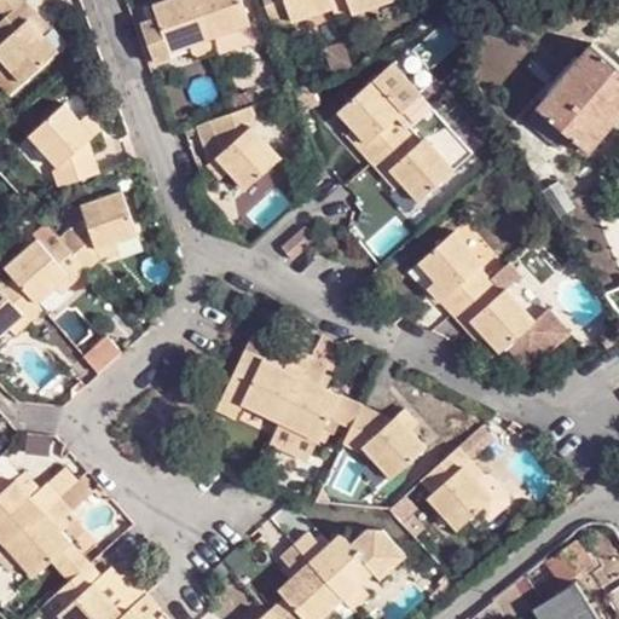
[(0,0),(0,23),(0,24),(21,3),(17,0),(0,0)]
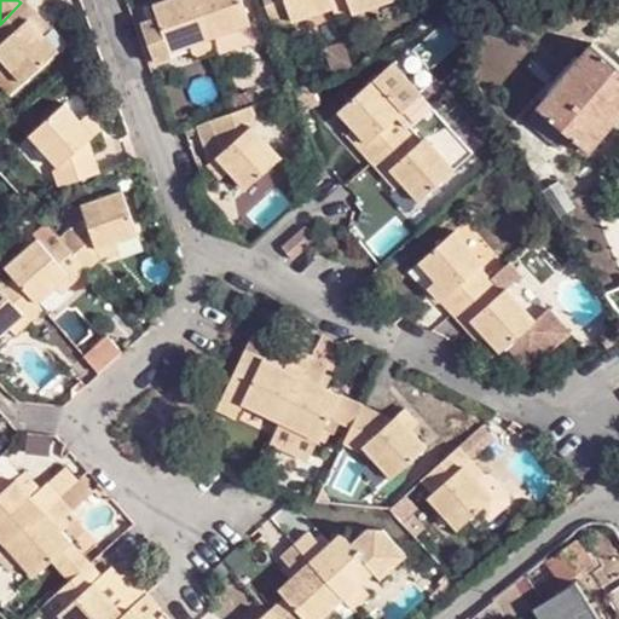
[(177,55),(215,41),(200,0),(172,0),(160,5),(163,18),(177,55)]
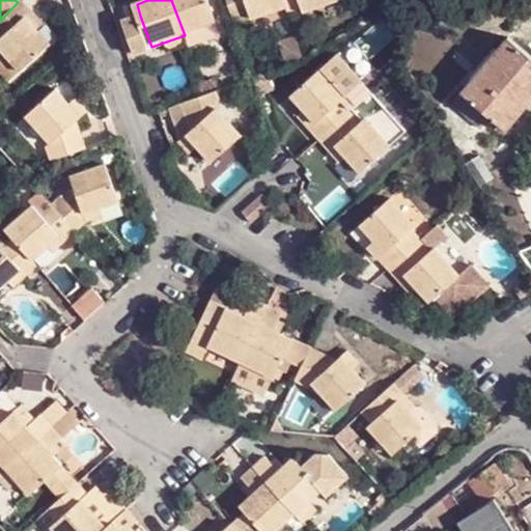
[(171,0),(185,35),(220,22),(212,0),(171,0)]
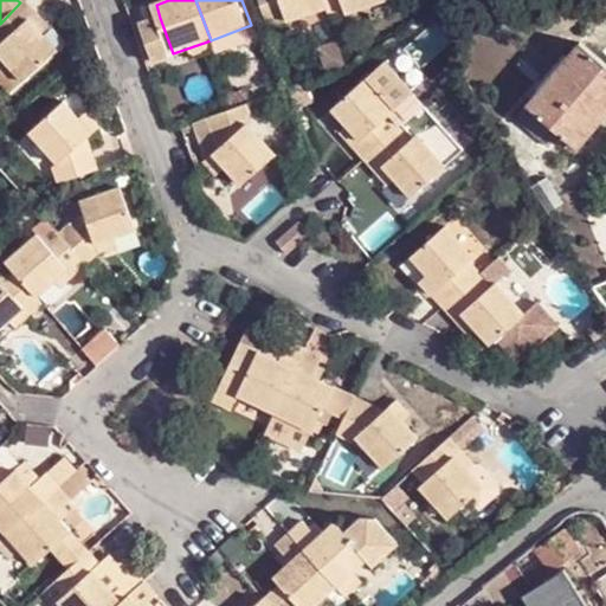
[(327,0),(281,0),(289,24),(330,10),(327,0)]
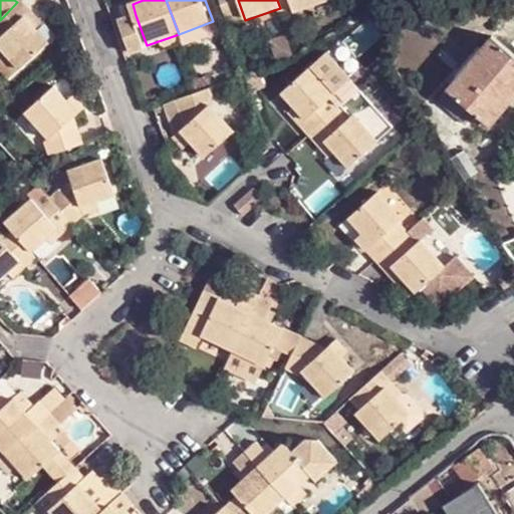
[(277,0),(280,8),(282,13),(296,7),(297,11),(330,0),(329,0),(277,0)]
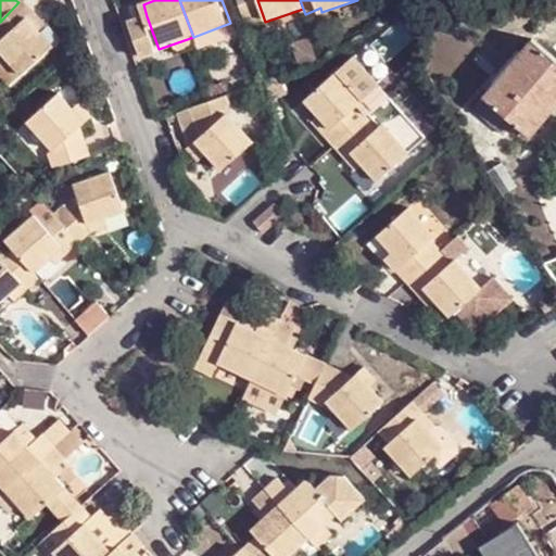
[(0,72),(10,84),(51,46),(38,32),(41,28),(19,2),(0,22),(0,21),(0,72)]
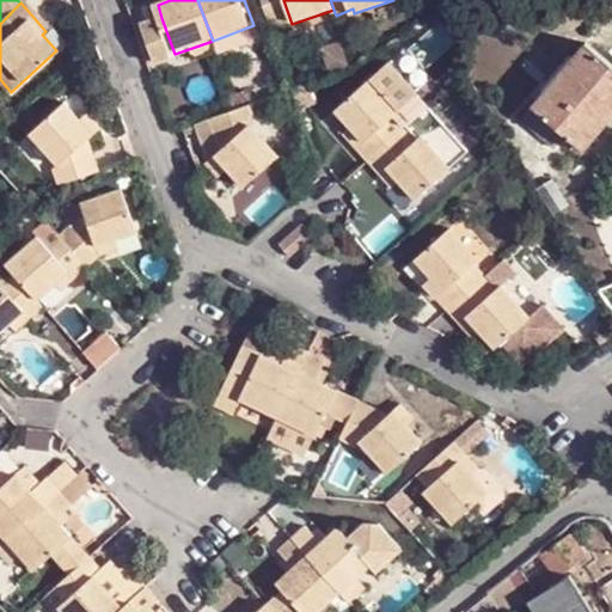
[(161,18),(145,24),(159,63),(176,57),(175,54),(161,18)]
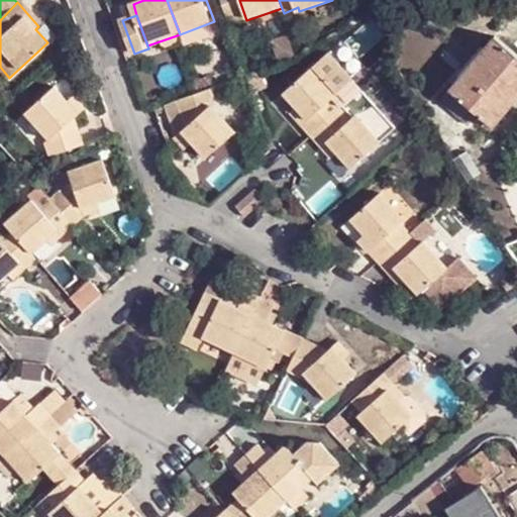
[(516,48),(497,31),(451,85),(480,110),(489,118),(493,122),(516,93),(516,48)]
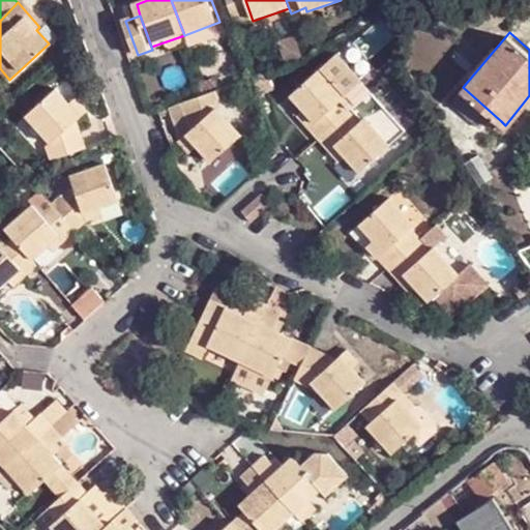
[(335,55),(319,69),(288,97),(301,114),(296,118),(316,141),(369,92),(335,55)]
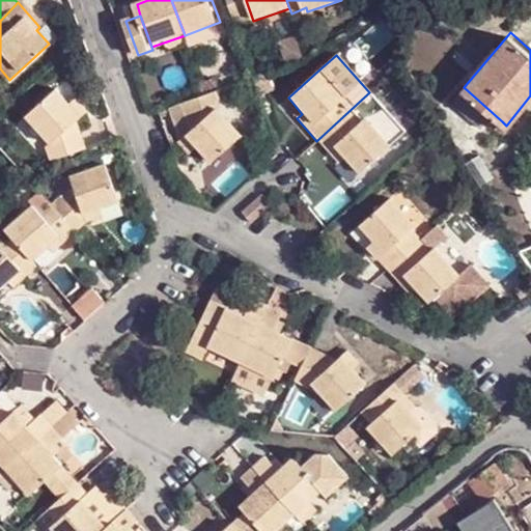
[(420,89),(429,83),(425,75),(416,79),(420,89)]
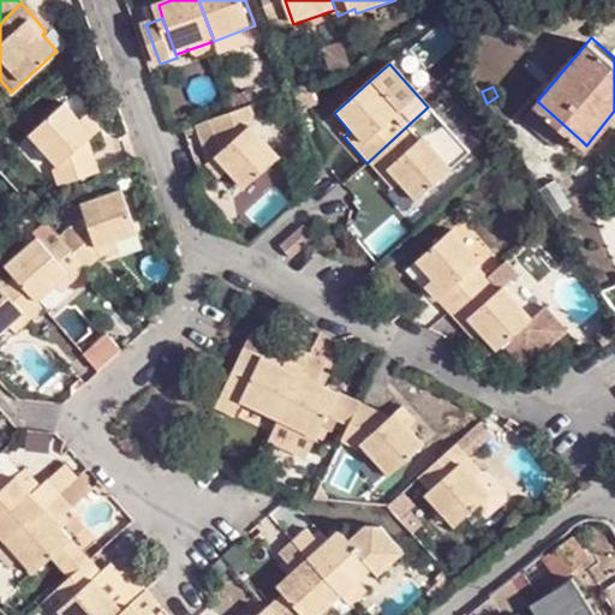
[(571,131),(537,101),(525,114),(559,142),(567,136),(571,131)]
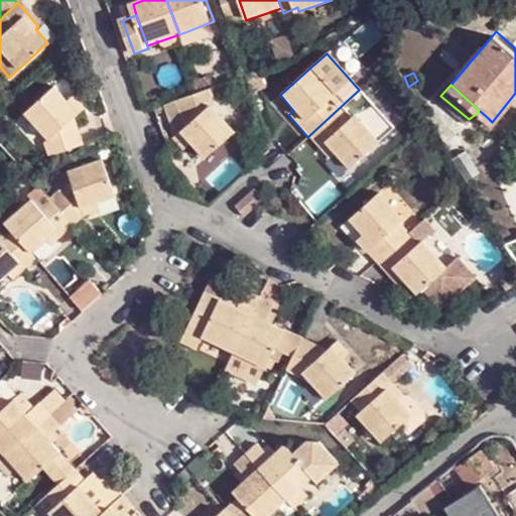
[(213,88),(179,100),(188,128),(181,134),(204,158),(234,132),(213,109),(218,104),(213,88)]
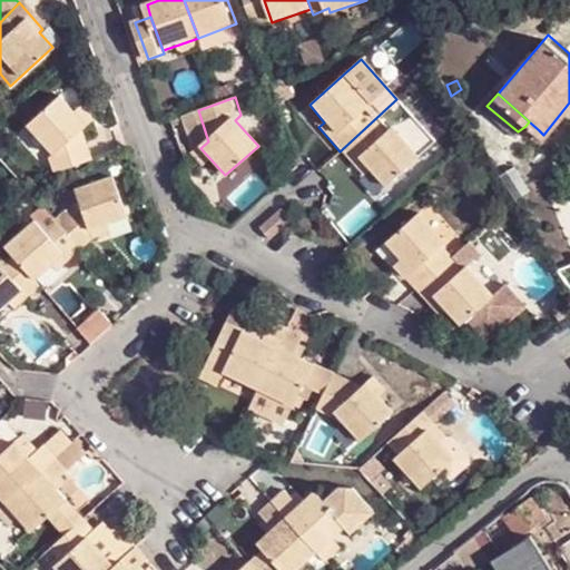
[(25,126),(51,156),(77,134),(90,123),(78,109),(72,112),(57,98),(25,126)]
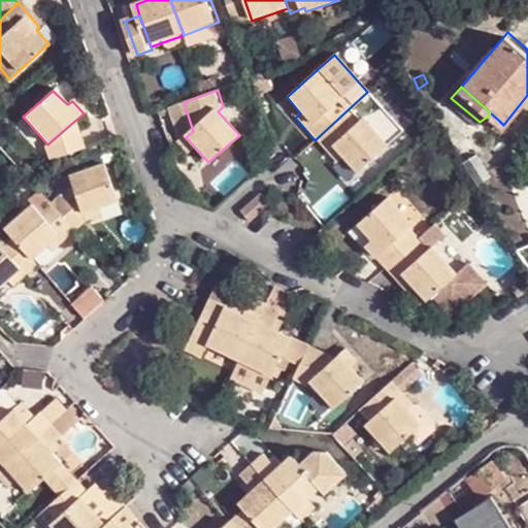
[(401,131),(367,92),(315,140),(335,163),(340,158),(355,173),(401,131)]
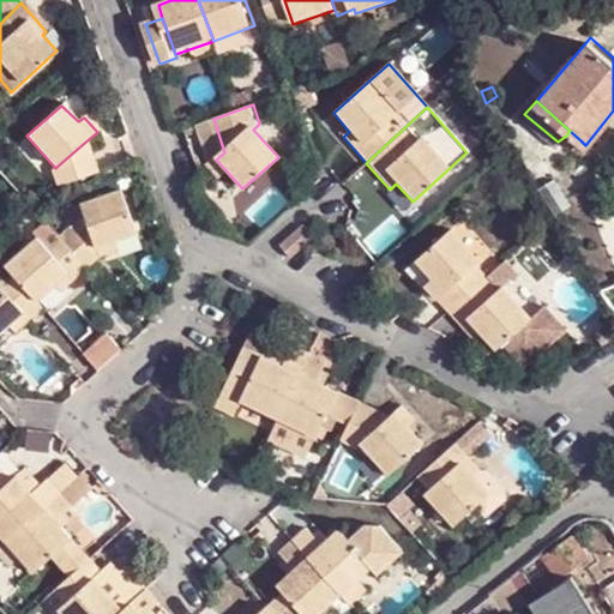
[(570,131),(566,136),(576,144),(581,140),(570,131)]
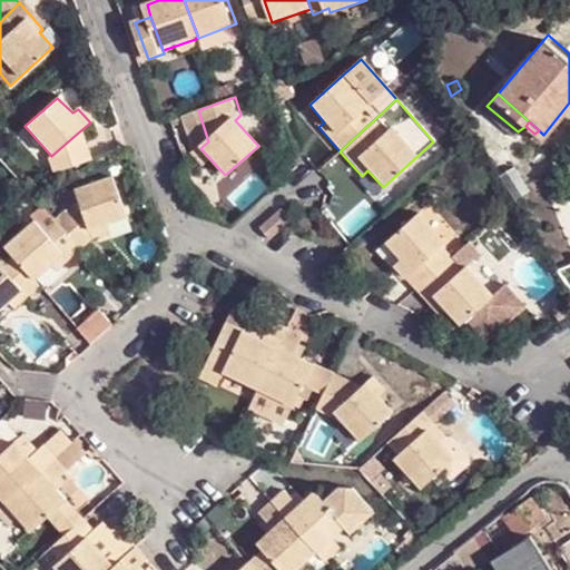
[(45,163),(51,180),(88,165),(87,161),(77,134),(51,156),(45,163)]
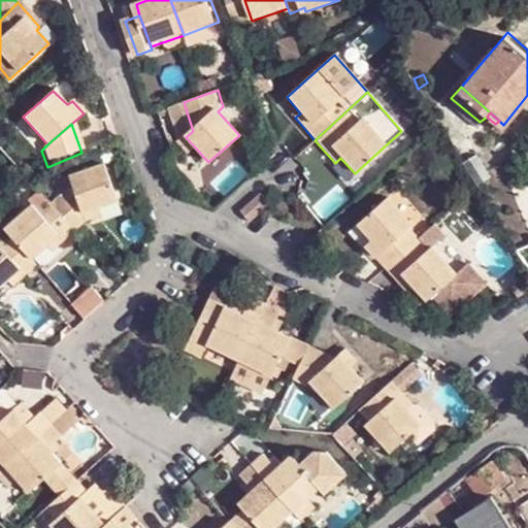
[(479,184),(491,173),(474,150),(464,162),(479,184)]
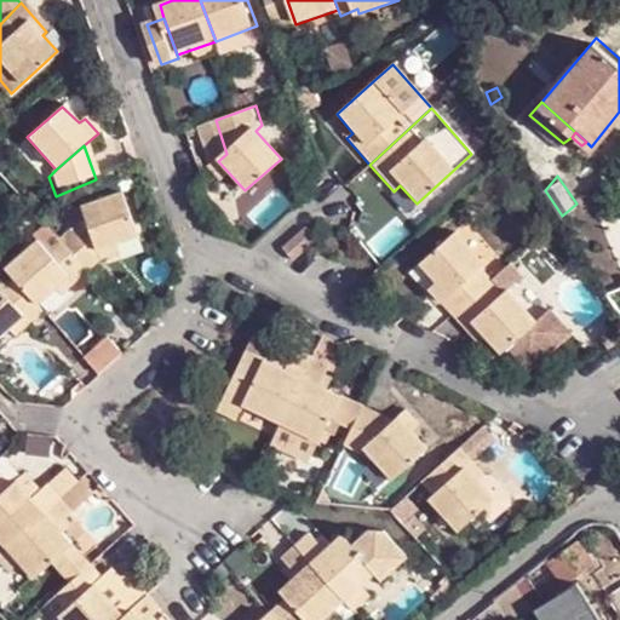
[(84,216),(62,236),(91,270),(98,264),(115,259),(113,250),(141,240),(124,196),(82,212),(84,216)]
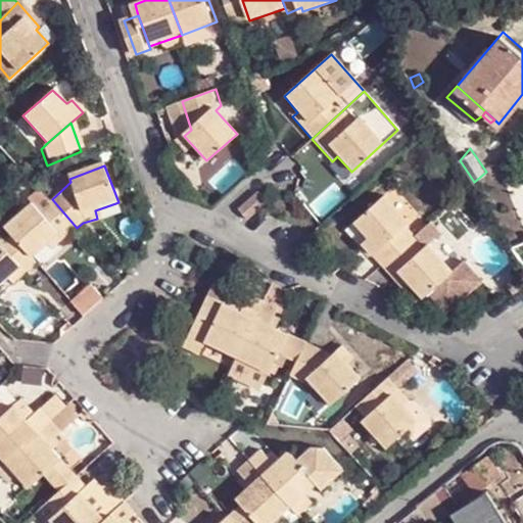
[(381,263),(417,232),(409,223),(413,218),(389,190),(357,219),(372,235),(363,242),(381,263)]
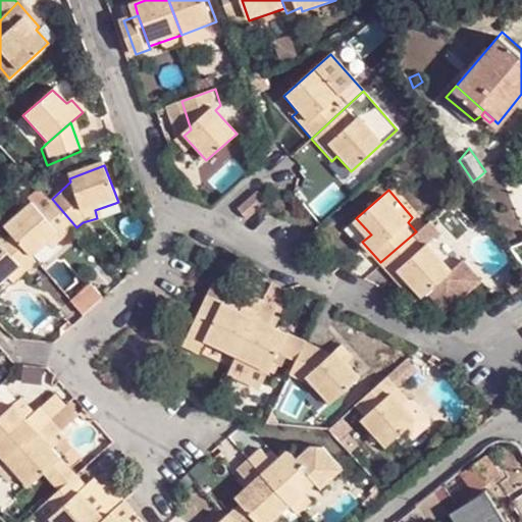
[(252,197),(238,208),(247,218),(260,207),(252,197)]
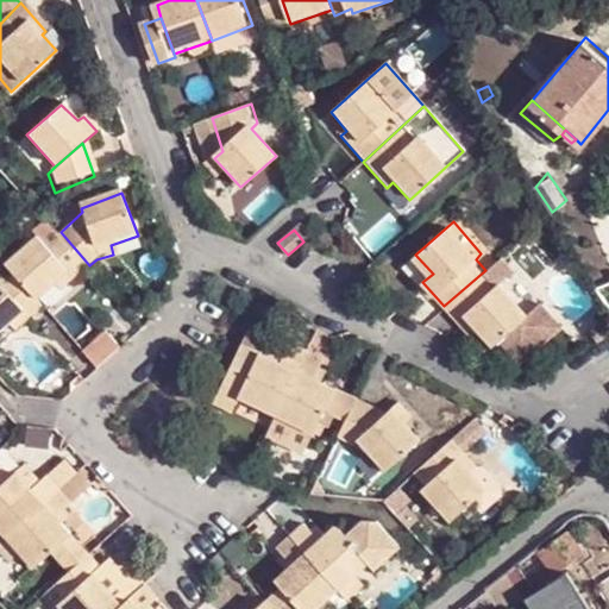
[(89,265),(61,232),(56,236),(51,232),(37,245),(31,238),(6,261),(41,299),(51,289),(57,296),(89,265)]
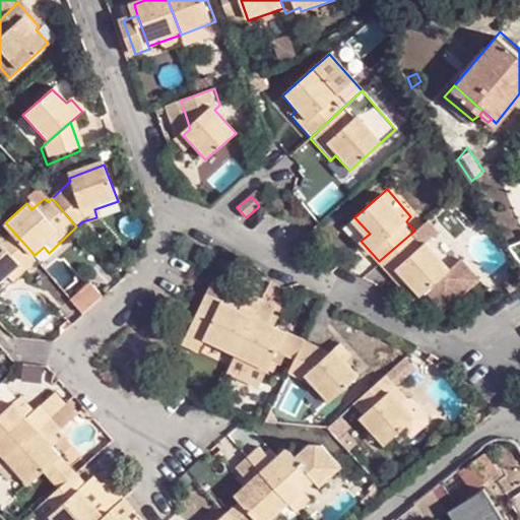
[(354,217),(342,228),(358,245),(361,241),(370,234),(354,217)]
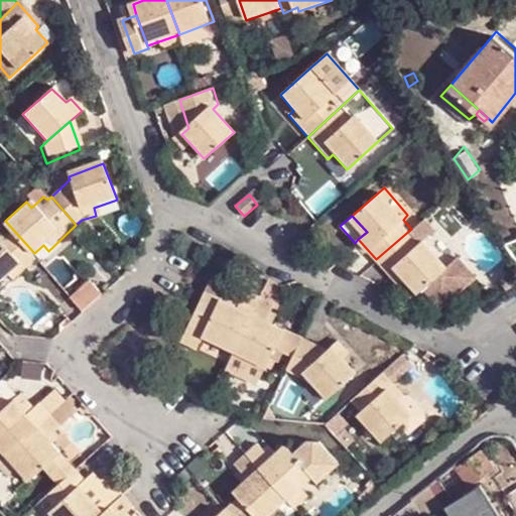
[(0,282),(11,274),(16,269),(21,275),(39,259),(34,253),(5,221),(0,225),(0,282)]
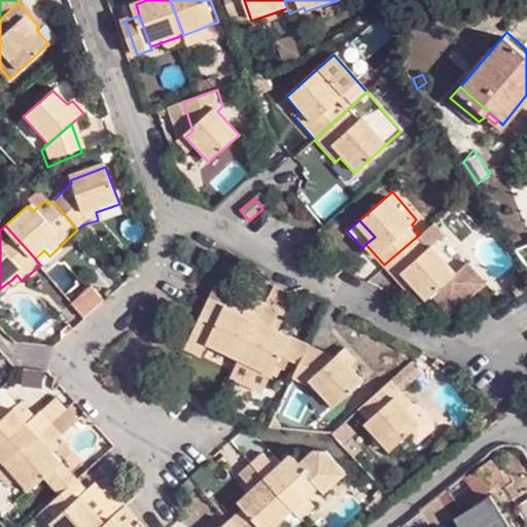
[(420,234),(384,265),(395,277),(403,269),(414,280),(427,295),(433,290),(451,311),(490,278),(472,257),(460,267),(435,240),(429,244),(420,234)]
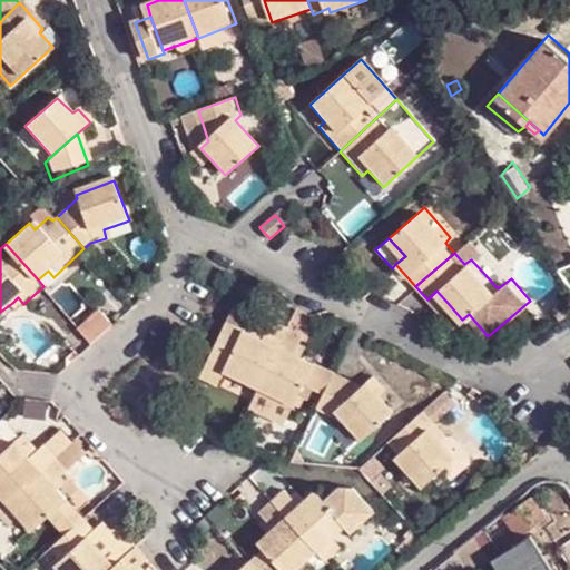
[(436,291),(428,300),(439,312),(448,303),(436,291)]
